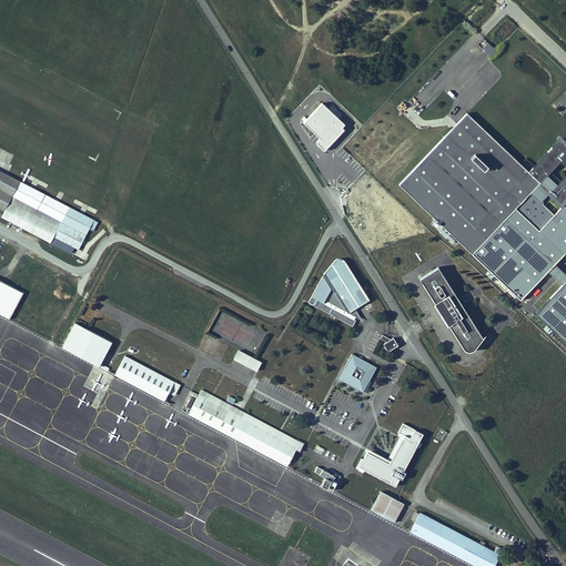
[(488,58),(494,52),(485,43),(479,50),(488,58)]
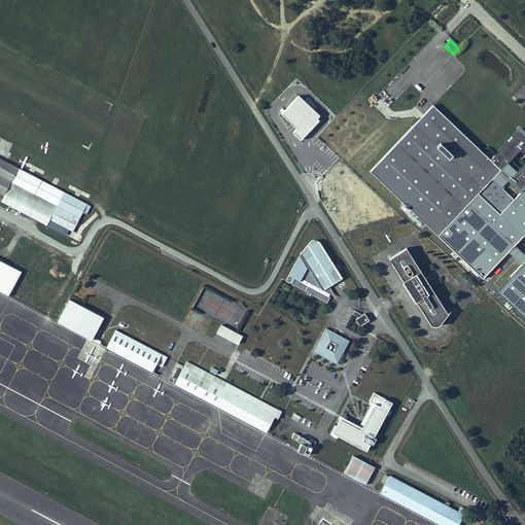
[(280,114),(279,116),(290,127),(294,131),(291,134),(299,141),(303,137),(317,123),(315,120),(317,117),(296,98),(280,114)]
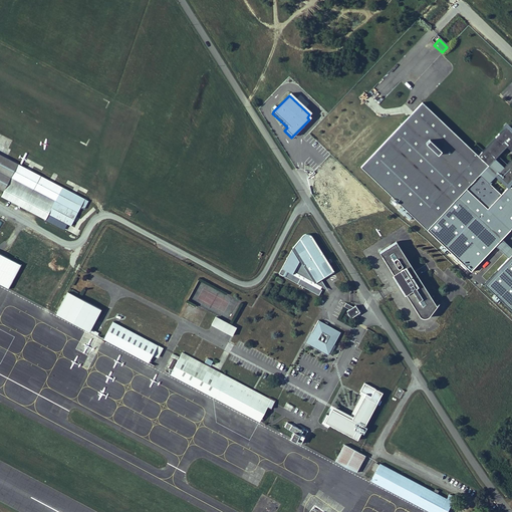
[(476,155),(420,102),(358,168),(425,230),(477,175),(487,164),(506,183),(511,176),(511,133),(504,125),(476,155)]
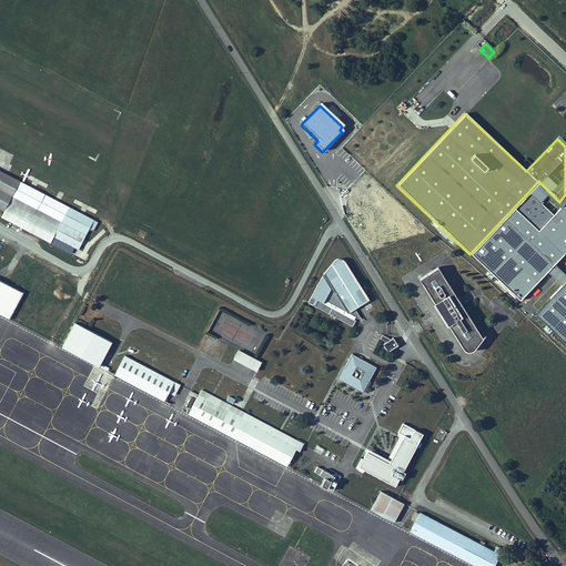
[(0,210),(2,211),(10,196),(60,222),(53,238),(78,250),(89,229),(93,231),(98,222),(16,181),(0,172),(0,210)]
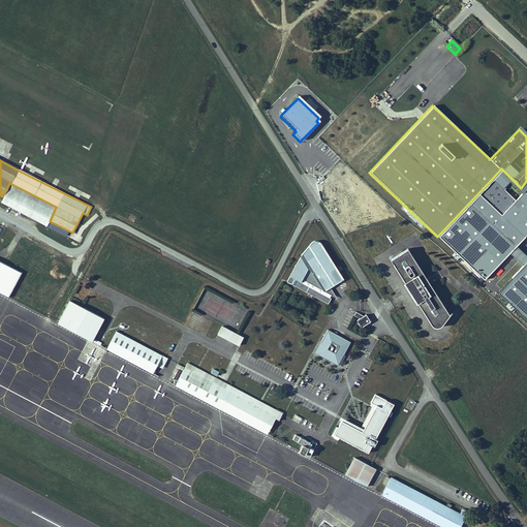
[(319,165),(315,168),(319,176),(324,172),(319,165)]
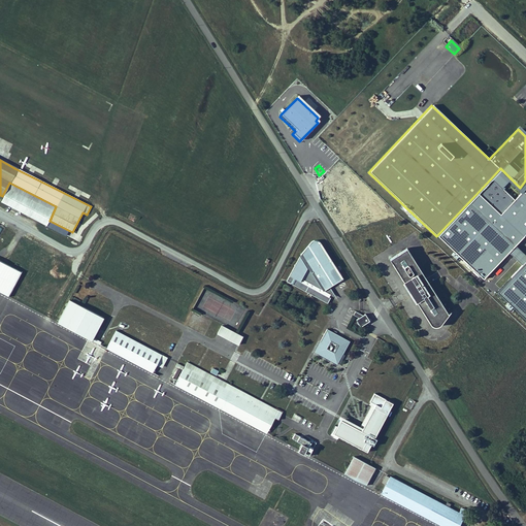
[(490,179),(436,236),(483,280),(525,233),(525,195),(522,191),(513,201),(490,179)]
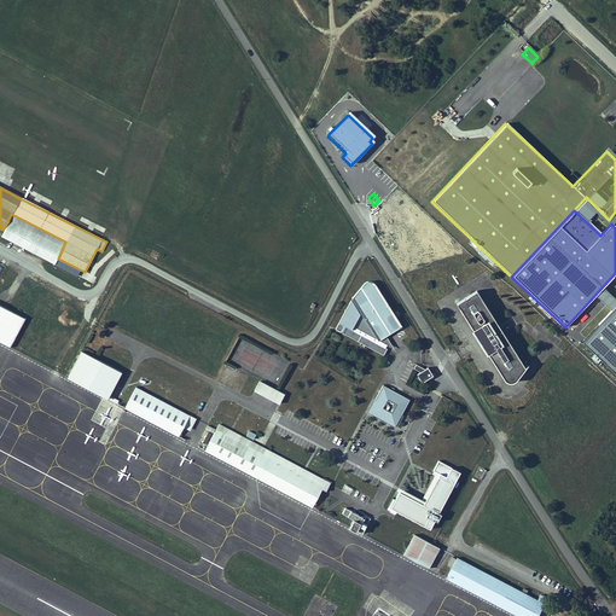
[(385,336),(402,326),(377,284),(372,282),(366,282),(352,298),(335,329),(383,355),(388,347),(394,350),(385,336)]
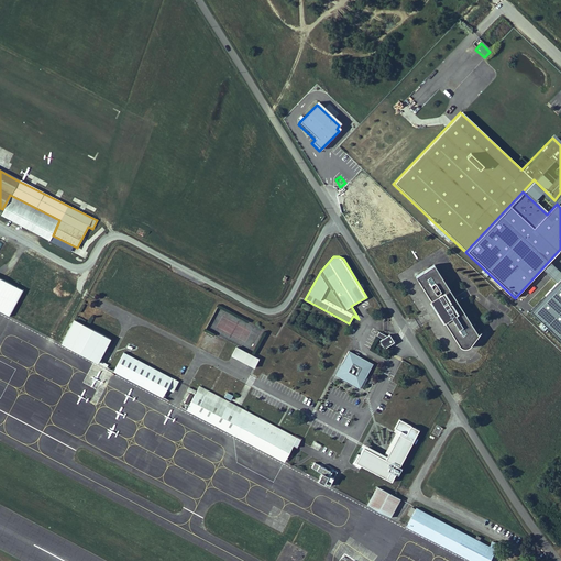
[(436,264),(417,276),(457,339),(462,345),(464,347),(466,347),(470,347),(472,345),(474,343),(477,339),(479,334),(476,330),(436,264)]
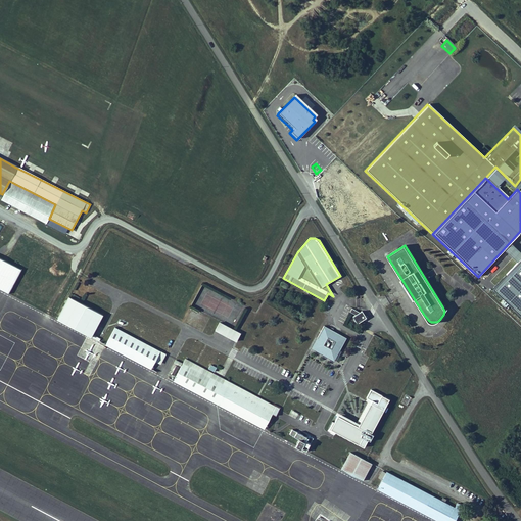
[(520,255),(488,290),(520,321),(520,255)]
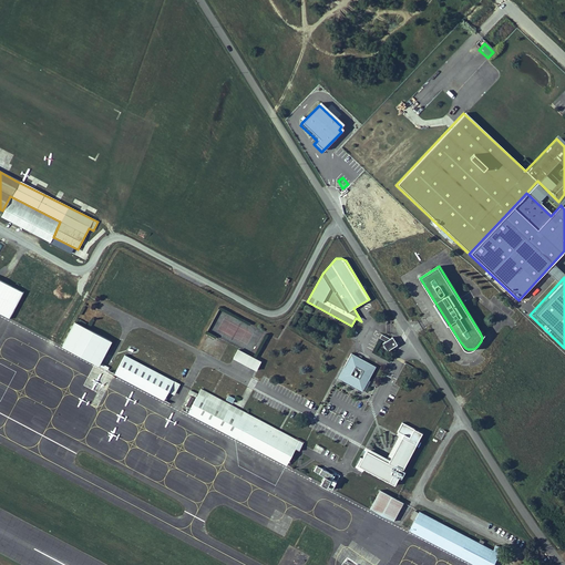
[(21,296),(0,284),(0,317),(3,319),(8,321),(21,296)]
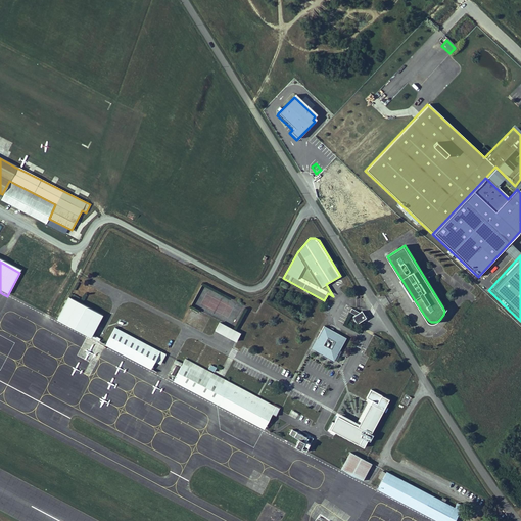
[(68,297),(56,320),(91,338),(102,315),(68,297)]
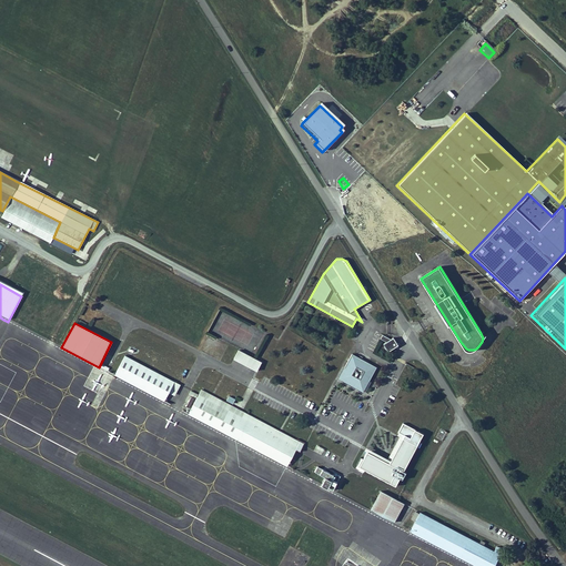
[(394,337),(392,340),(383,336),(381,341),(386,343),(383,345),(387,353),(395,347),(398,349),(400,343),(397,343),(394,337)]
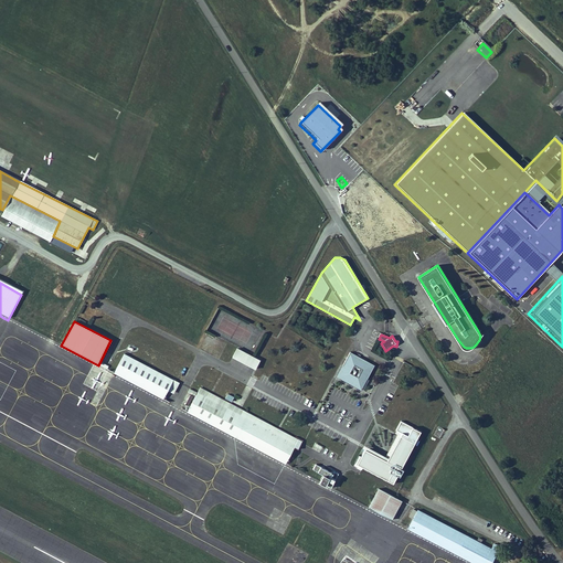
[(236,349),(233,358),(255,369),(259,360),(236,349)]
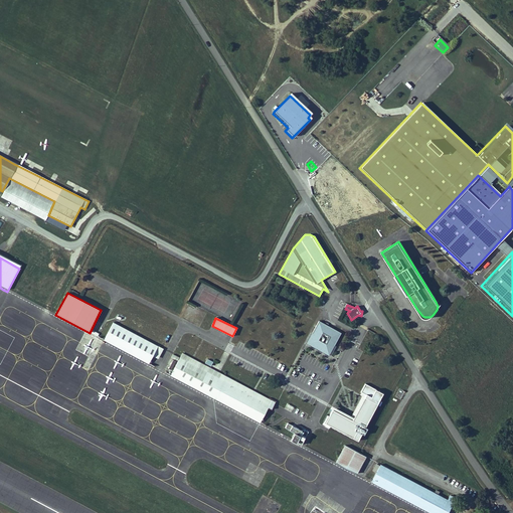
[(318,321),(307,341),(326,351),(337,331),(318,321)]
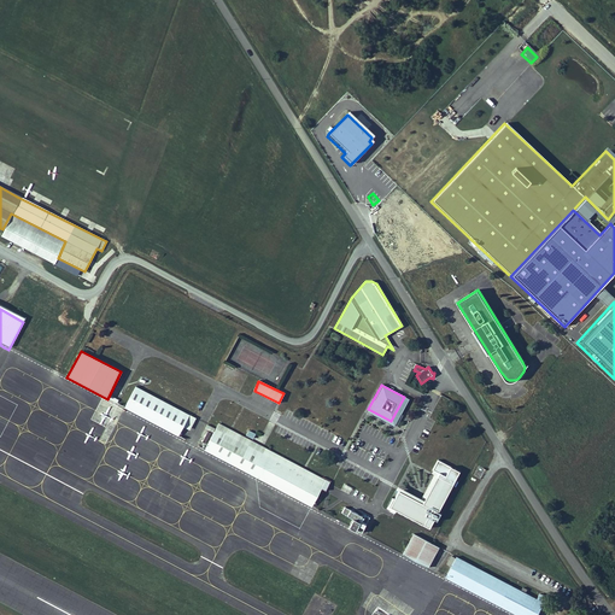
[(195,417),(134,386),(123,408),(185,440),(188,431),(195,417)]
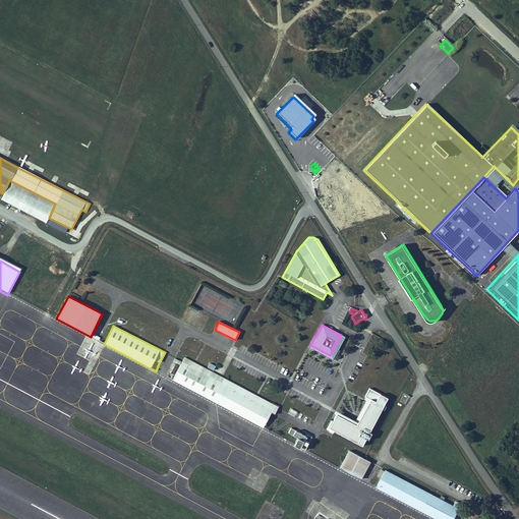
[(330,355),(310,345),(308,349),(331,361),(345,336),(341,335),(330,355)]
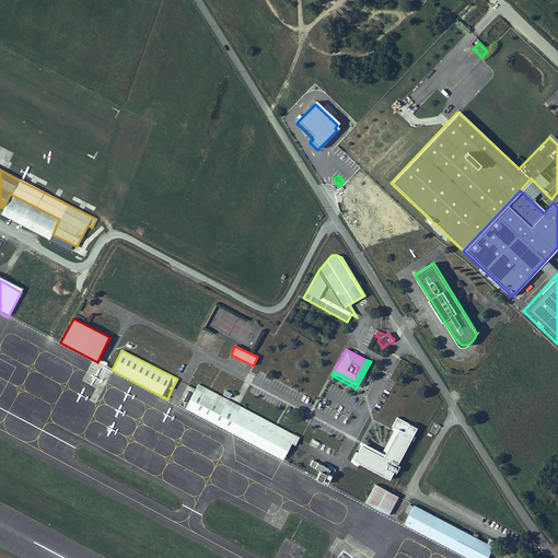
[(527,378),(534,383),(548,369),(542,363),(527,378)]
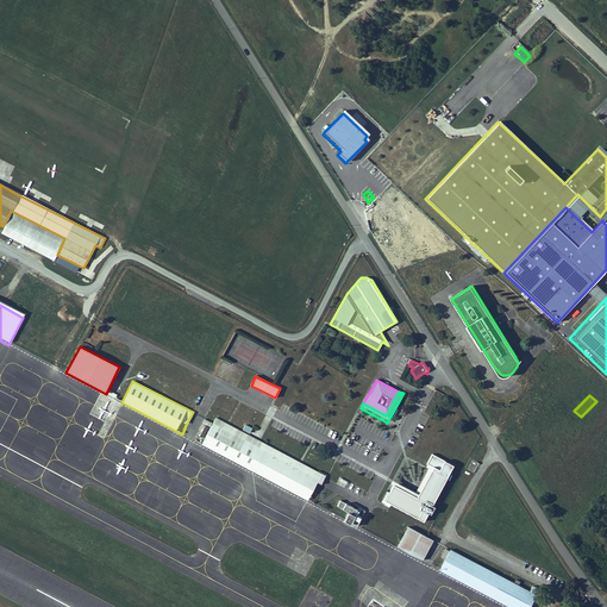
[(216,419),(201,445),(307,499),(320,474),(216,419)]
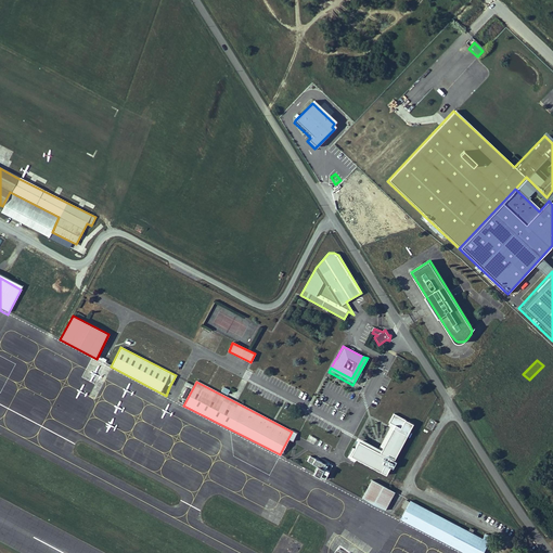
[(359,441),(351,457),(382,473),(389,458),(394,460),(419,412),(408,404),(395,431),(393,429),(380,452),(359,441)]
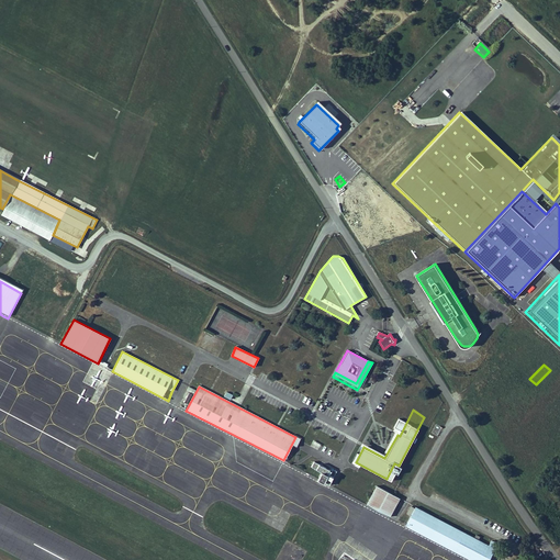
[(311,443),(309,449),(316,452),(318,445),(311,443)]
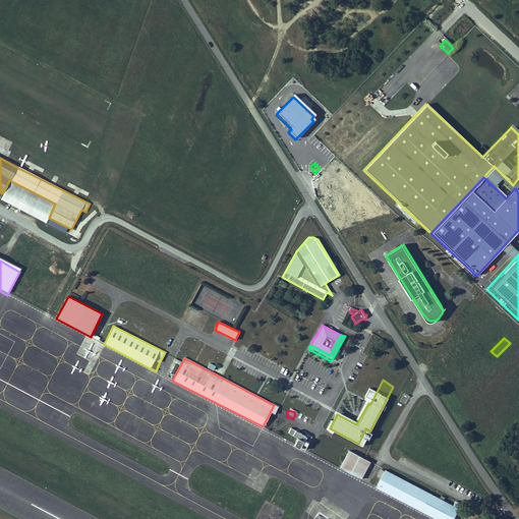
[(286,434),(294,439),(291,445),(302,451),(308,439),(288,428),(286,434)]
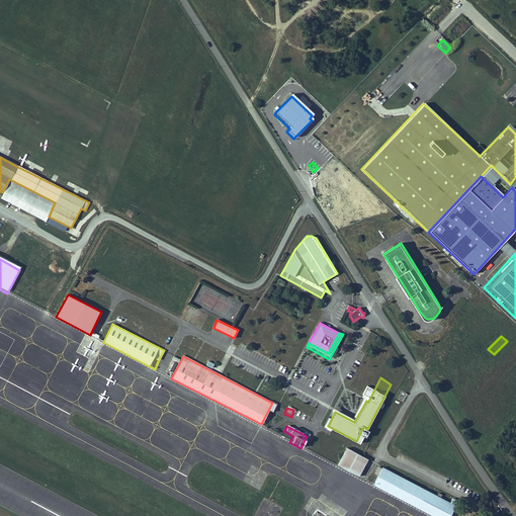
[(342,467),(350,450),(346,448),(338,465),(342,467)]
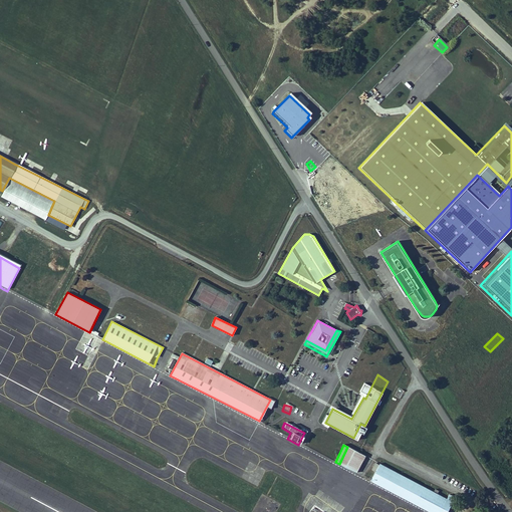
[(347,447),(339,464),(355,472),(364,456),(347,447)]
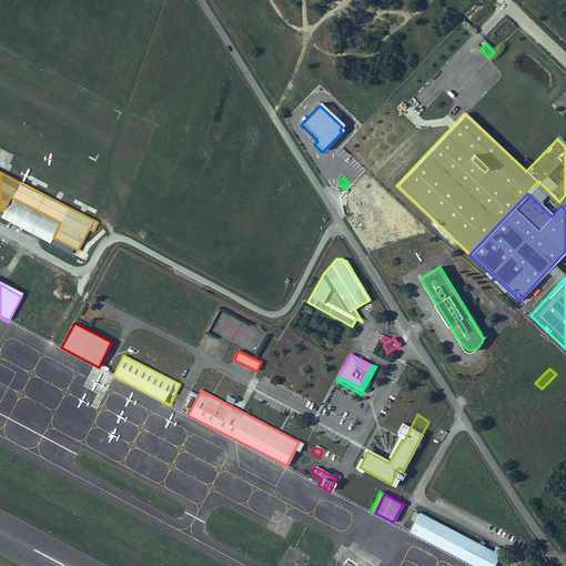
[(415,521),(410,533),(472,565),(494,565),(504,549),(496,545),(493,552),(420,512),(418,513),(415,512),(411,518),(415,521)]
